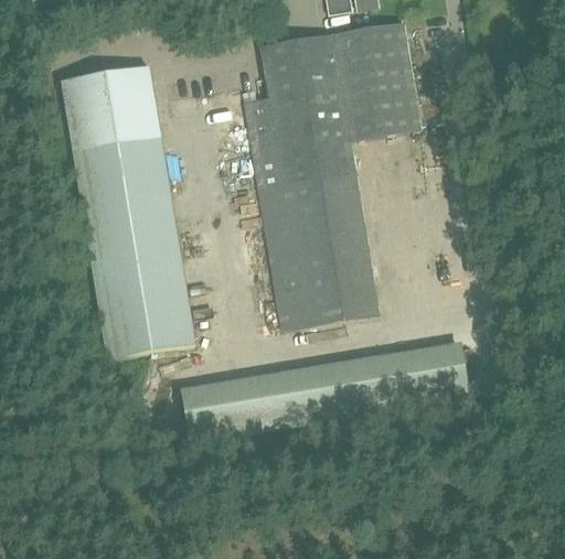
[(31,0),(33,11),(49,9),(48,0),(31,0)]
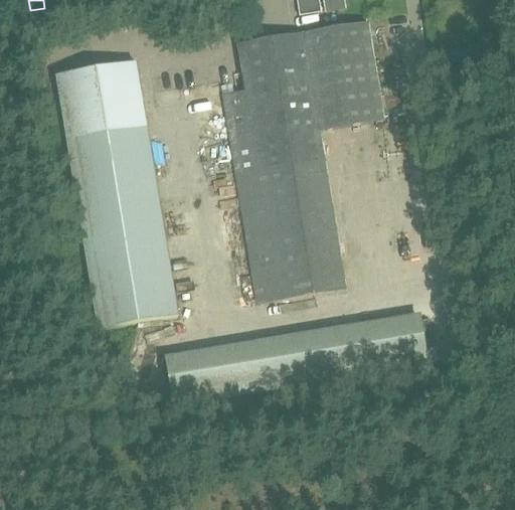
[(321,9),(319,0),(297,0),(299,12),(321,9)]
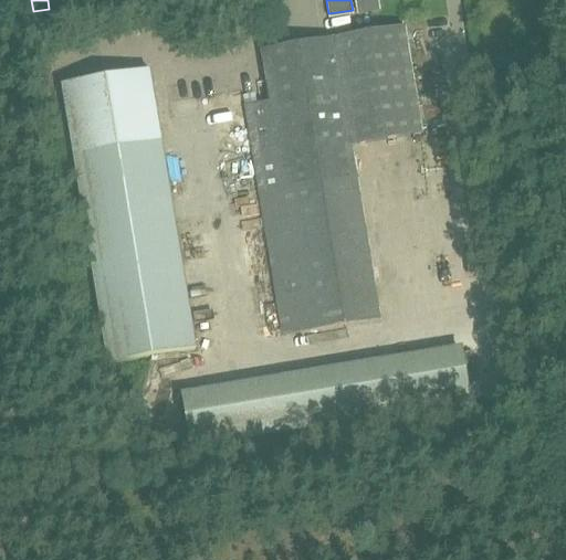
[(355,0),(357,9),(379,6),(378,0),(355,0)]
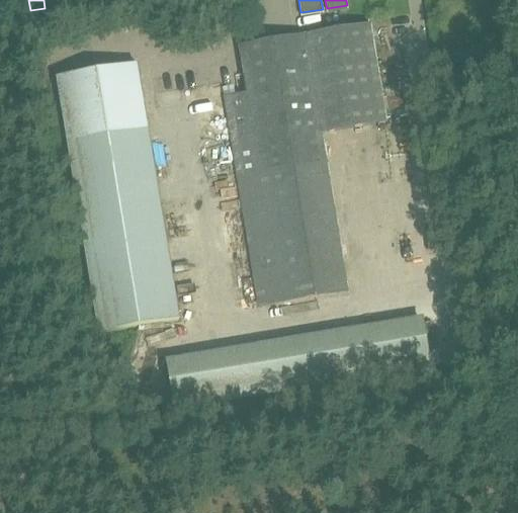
[(246,89),(224,93),(258,303),(347,288),(321,129),(385,118),(369,21),(239,43),(246,89)]
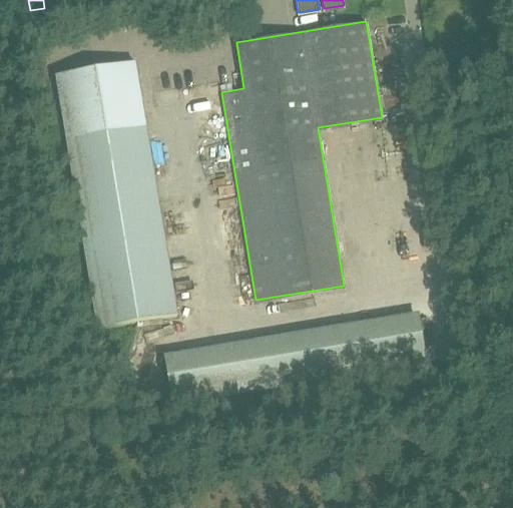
[(97,325),(139,318),(175,312),(134,59),(55,72),(97,325)]
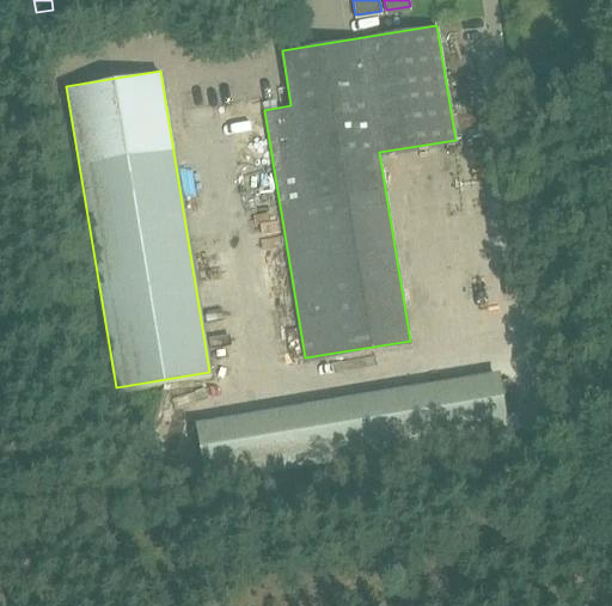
[(372,452),(369,414),(261,421),(262,442),(248,444),(249,459),(372,452)]
